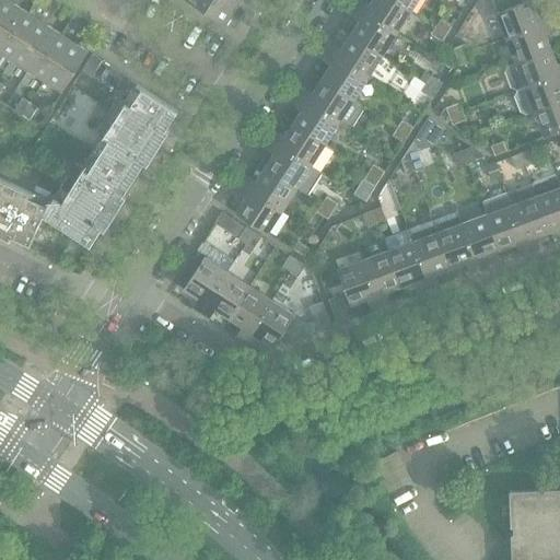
[(0,41),(21,9),(13,3),(8,0),(2,0),(0,3),(0,41)]
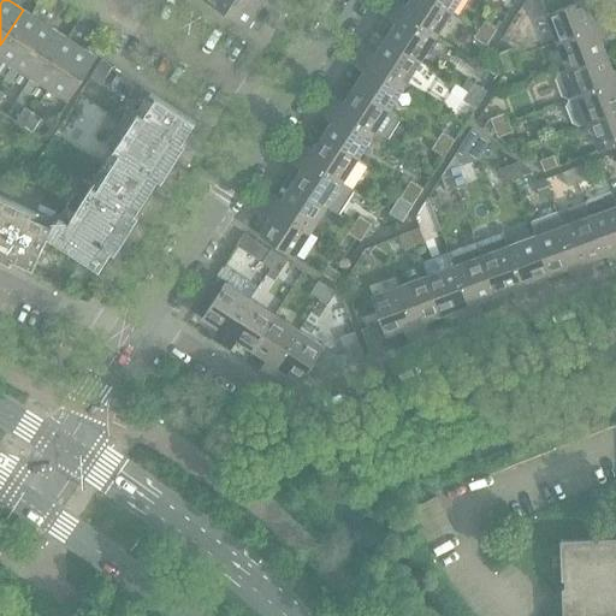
[(260,7),(249,0),(206,0),(247,27),(260,7)]
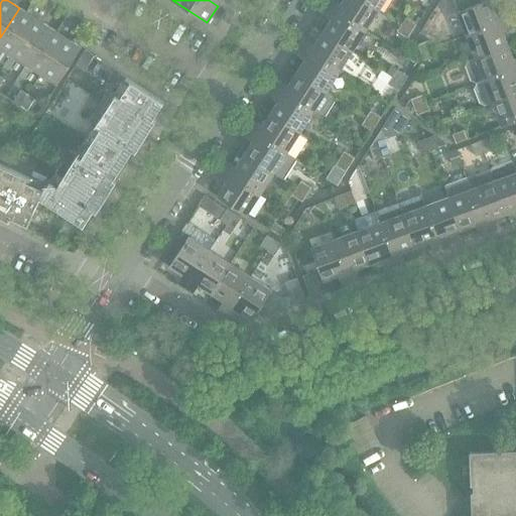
[(366,30),(378,10),(363,0),(343,0),(341,3),(336,0),(331,8),(366,30)]
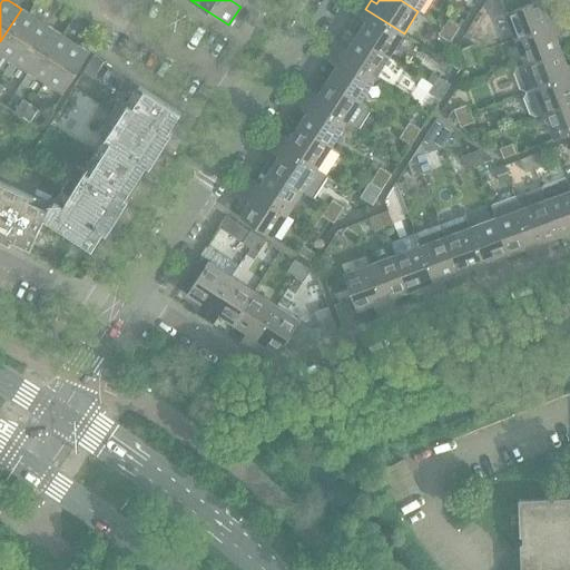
[(424,0),(401,0),(418,11),(424,0)]
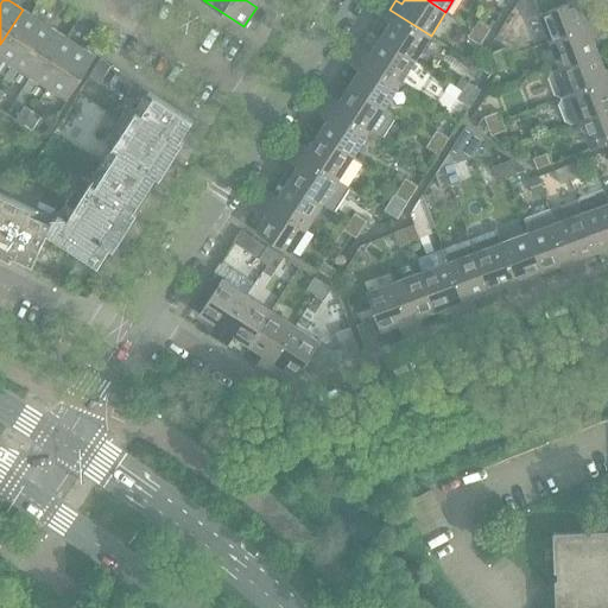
[(594,23),(590,13),(583,16),(577,0),(572,0),(538,14),(549,40),(594,23)]
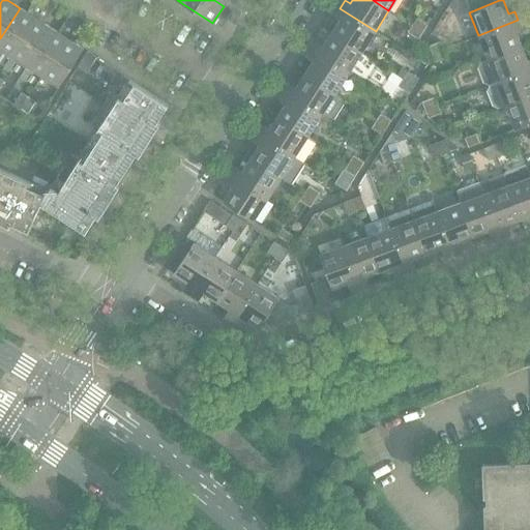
[(35,18),(27,12),(20,8),(0,38),(0,48),(11,56),(35,18)]
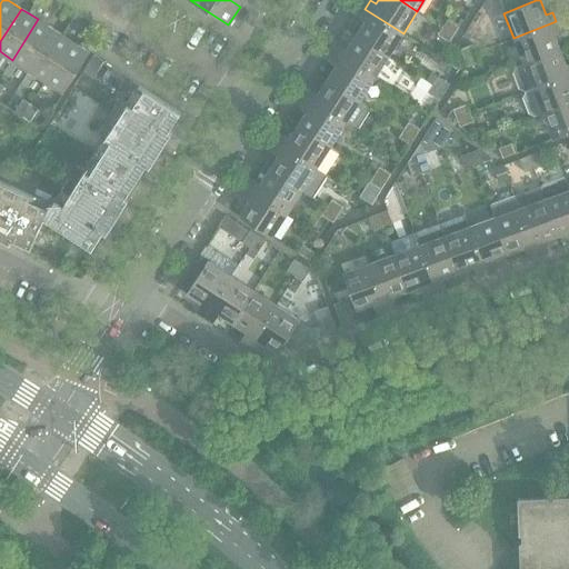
[(403,33),(365,9),(359,18),(365,21),(356,35),(388,56),(403,33)]
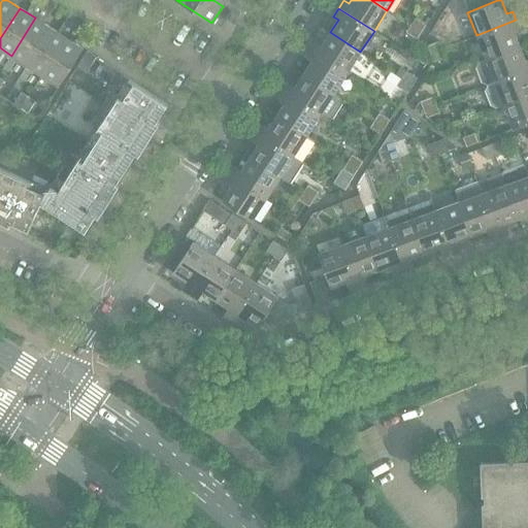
[(51,28),(43,24),(35,18),(11,56),(27,66),(51,28)]
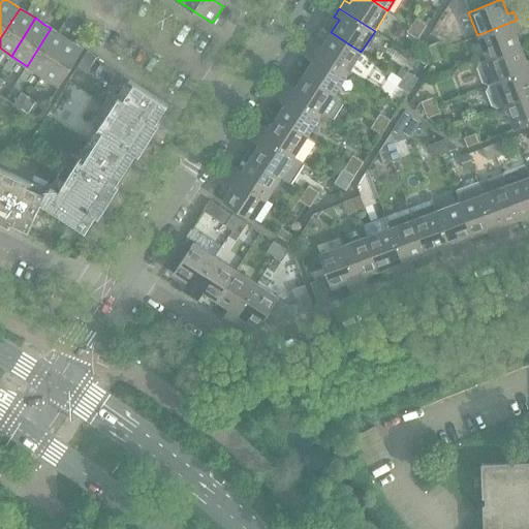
[(423,32),(427,25),(415,18),(411,25),(423,32)]
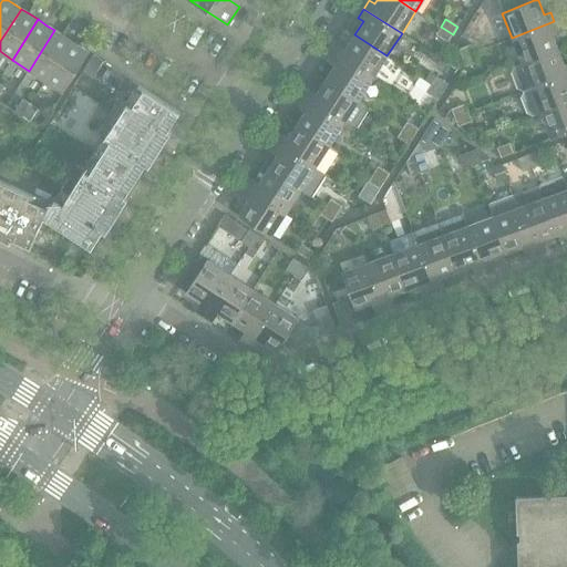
[(557,49),(552,34),(558,32),(554,21),(512,38),(522,62),(557,49)]
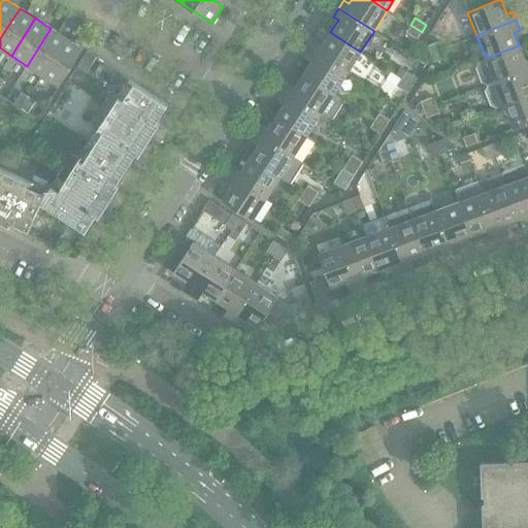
[(417,40),(422,32),(410,25),(405,33),(417,40)]
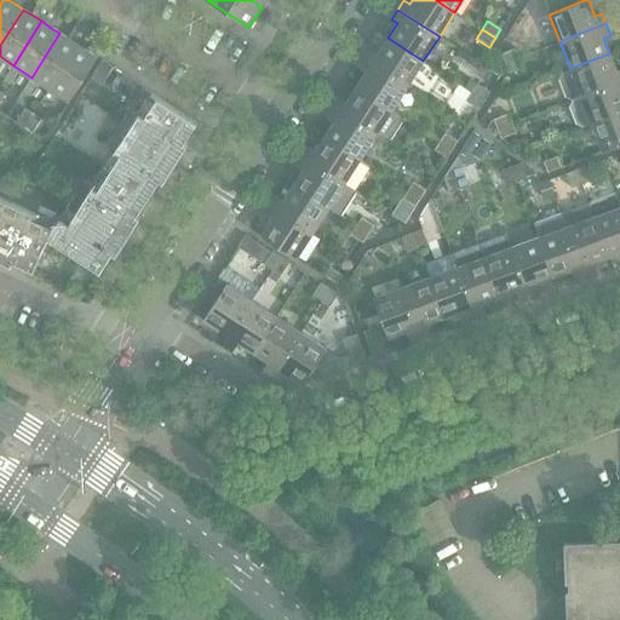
[(50,89),(79,45),(59,33),(32,78),(50,89)]
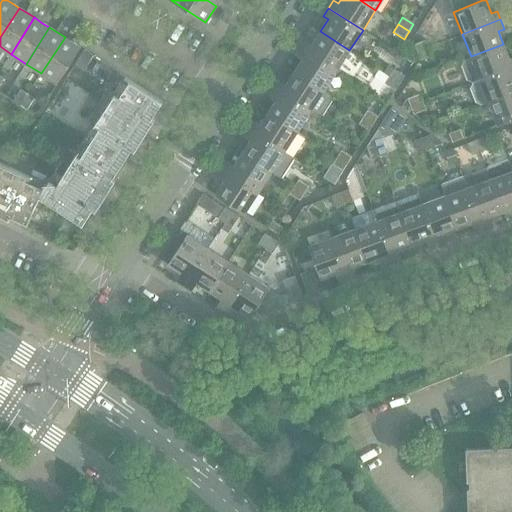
[(336,70),(349,50),(320,31),(312,43),(307,40),(302,48),(336,70)]
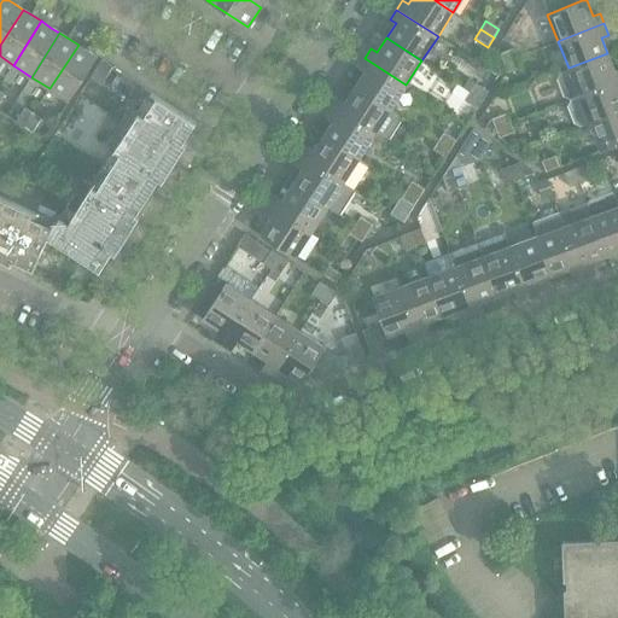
[(69,100),(97,57),(79,45),(50,88),(69,100)]
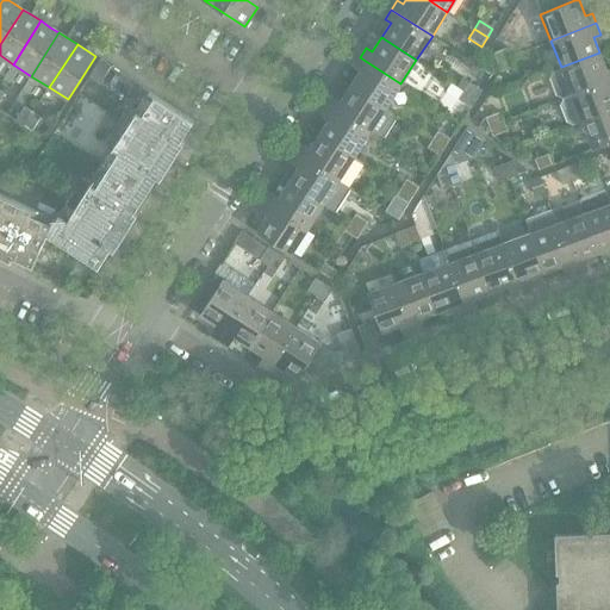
[(511,56),(508,47),(493,53),(497,62),(511,56)]
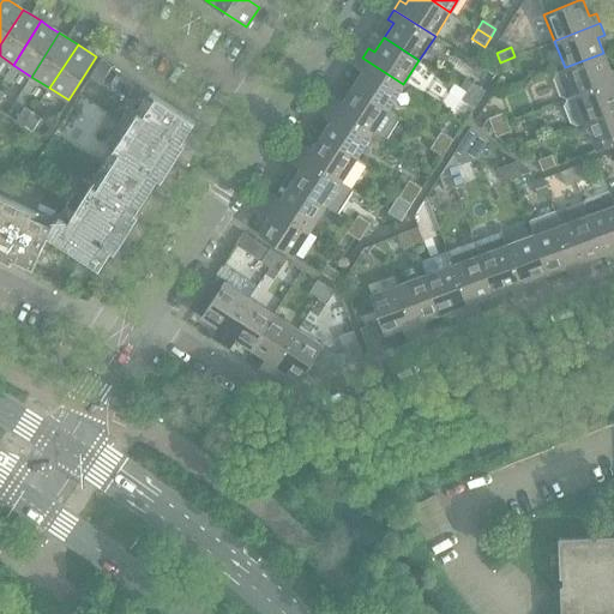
[(613,79),(613,67),(611,70),(603,53),(565,67),(565,68),(557,72),(553,78),(560,96),(566,98),(576,95),(613,79)]
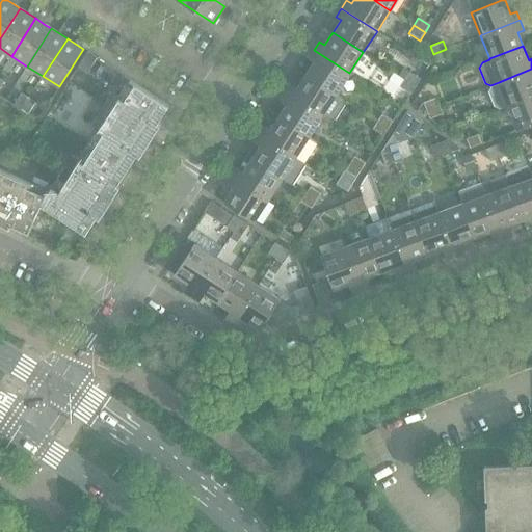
[(449,57),(446,49),(433,54),(436,62),(449,57)]
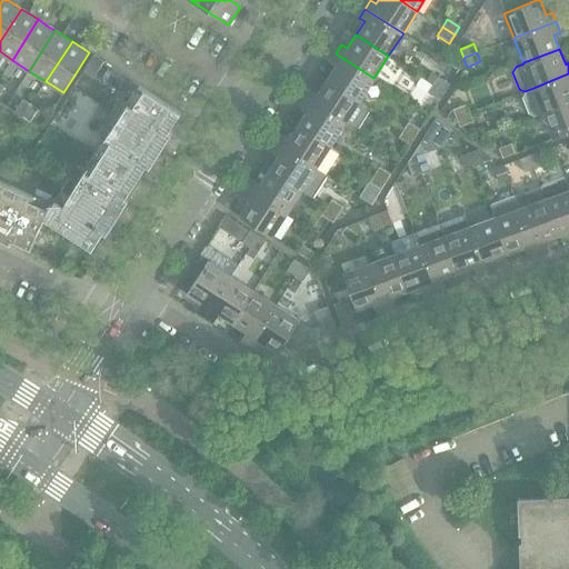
[(373,78),(336,53),(330,62),(336,67),(327,80),(359,101),(373,78)]
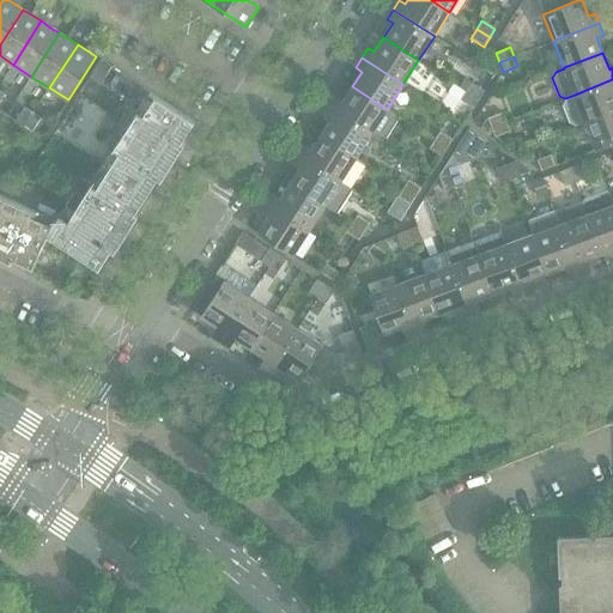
[(101,83),(110,67),(111,66),(101,59),(90,76),(101,83)]
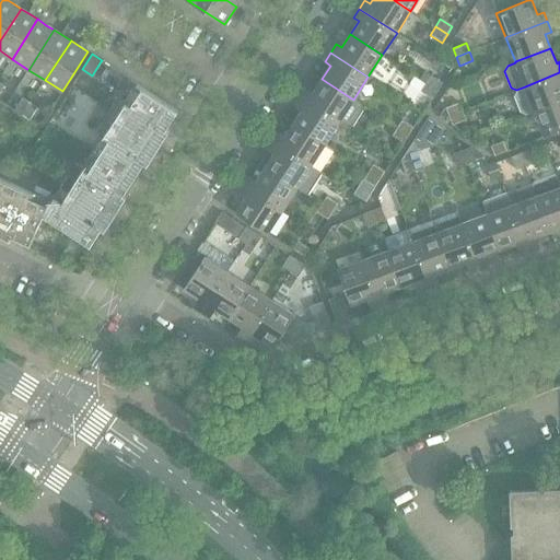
[(559,101),(559,72),(525,86),(534,111),(559,101)]
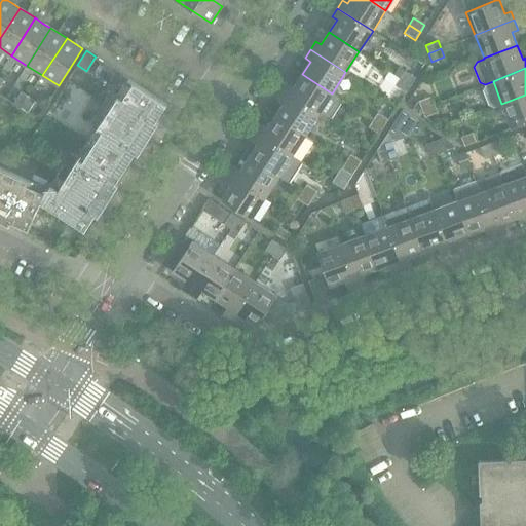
[(415,78),(404,71),(401,77),(411,84),(415,78)]
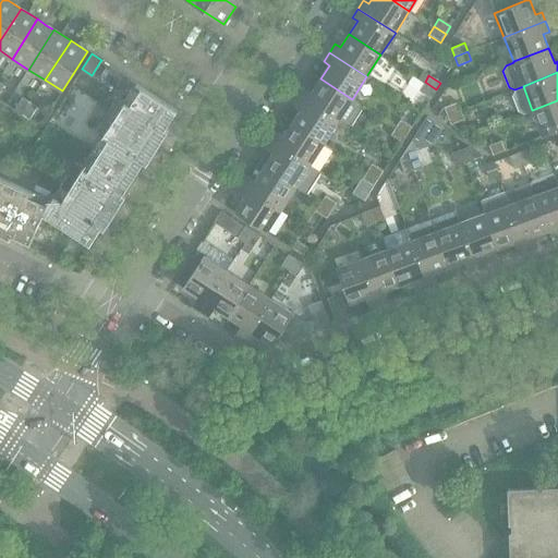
[(361,105),(352,99),(320,79),(312,92),(306,88),(301,97),(338,121),(346,126),(351,125),(361,110),(361,105)]
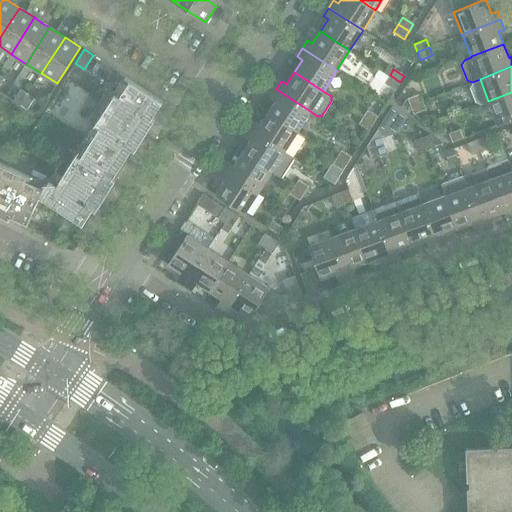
[(395,90),(400,82),(390,75),(384,83),(395,90)]
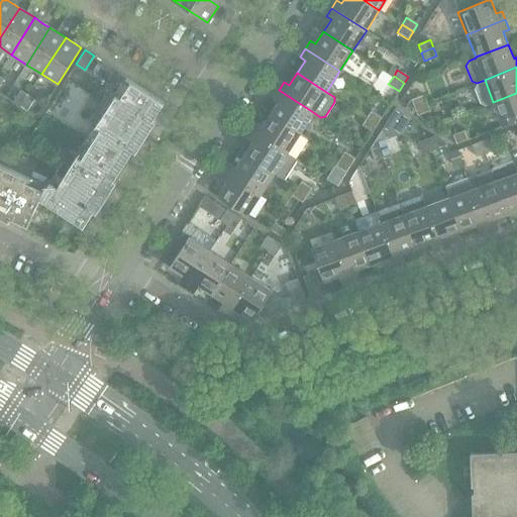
[(135,151),(157,119),(154,117),(164,102),(126,78),(116,93),(108,89),(87,122),(95,126),(86,140),(123,165),(133,150),(135,151)]
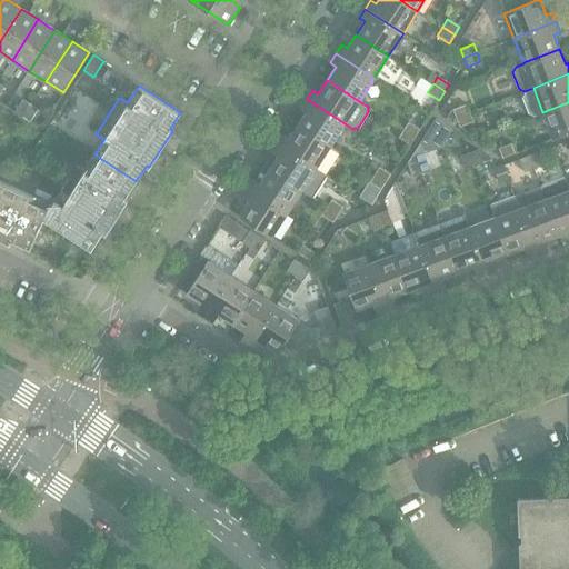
[(345,123),(307,99),(300,108),(307,112),(298,126),(331,145),(345,123)]
